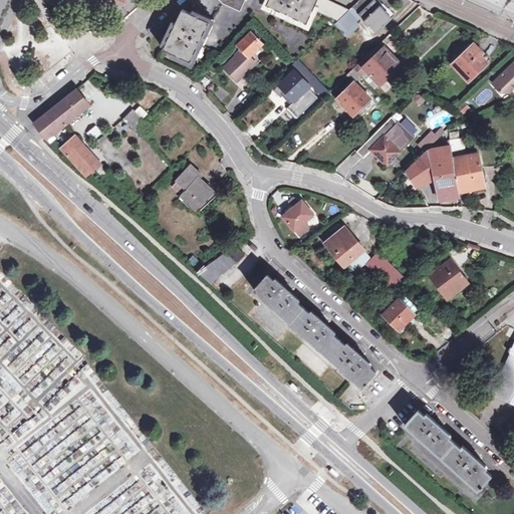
[(223,0),(224,1),(238,8),(242,0),(223,0)]
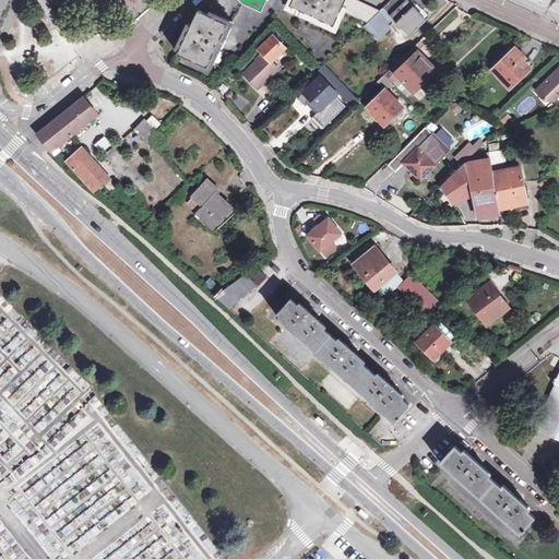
[(292,0),(289,6),(335,27),(342,12),(347,0),(292,0)]
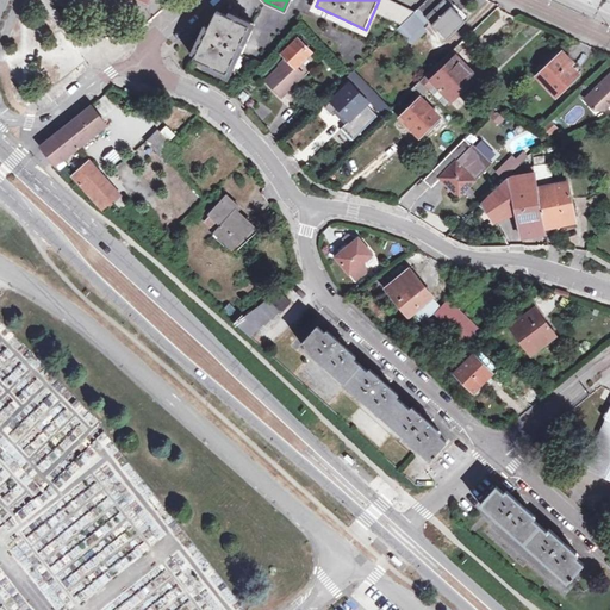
[(379,0),(373,13),(402,26),(415,13),(387,0),(379,0)]
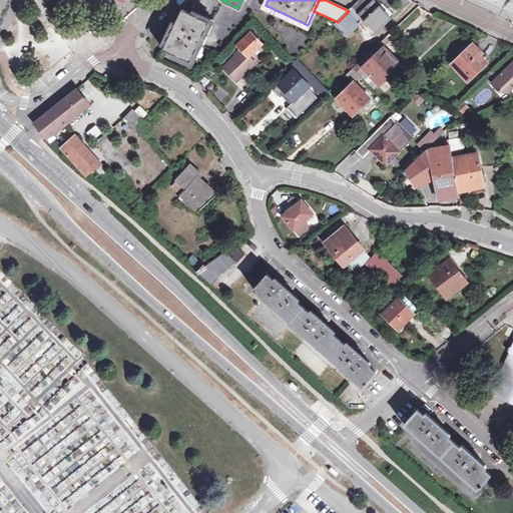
[(370,0),(360,0),(349,11),(338,22),(336,23),(342,30),(359,15),(376,33),(391,19),(374,0),(373,0),(372,2),(370,0)]
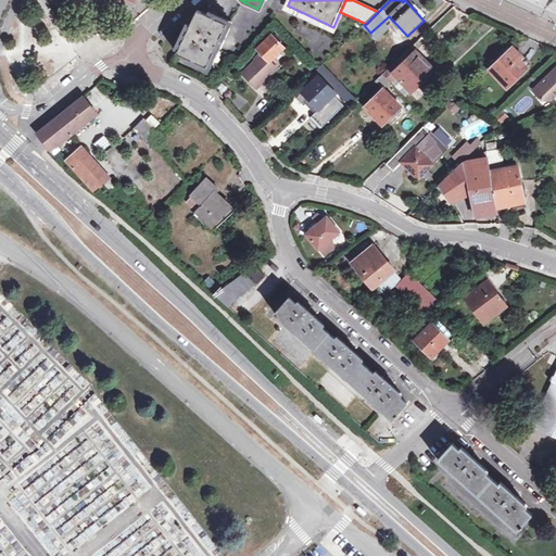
[(228,25),(199,11),(178,52),(206,67),(228,25)]
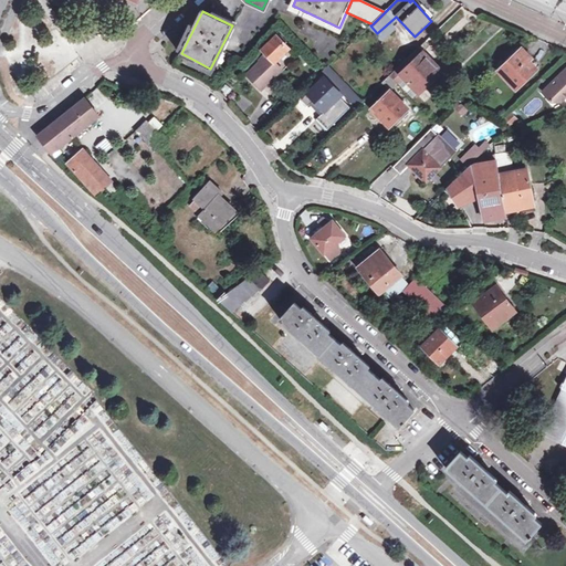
[(274,69),(279,64),(276,62),(290,48),(278,35),(263,50),(266,54),(260,61),(261,62),(249,75),(262,90),(279,73),(274,69)]
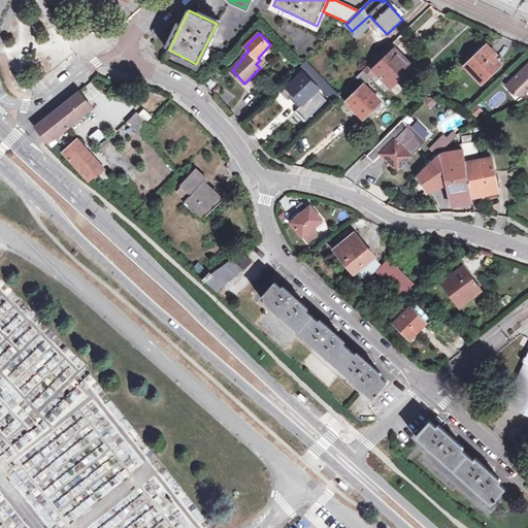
[(369,65),(391,87),(397,80),(413,66),(395,47),(401,42),(397,38),(369,65)]
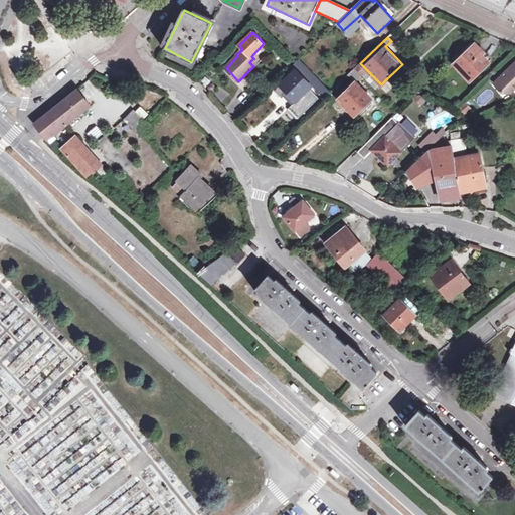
[(487,62),(481,55),(483,52),(471,39),(451,59),(470,79),(487,62)]
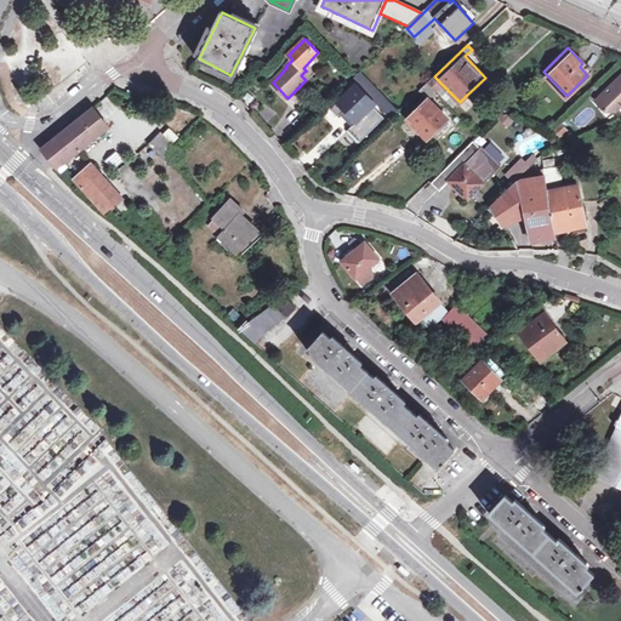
[(362,72),(355,78),(372,95),(377,89),(362,72)]
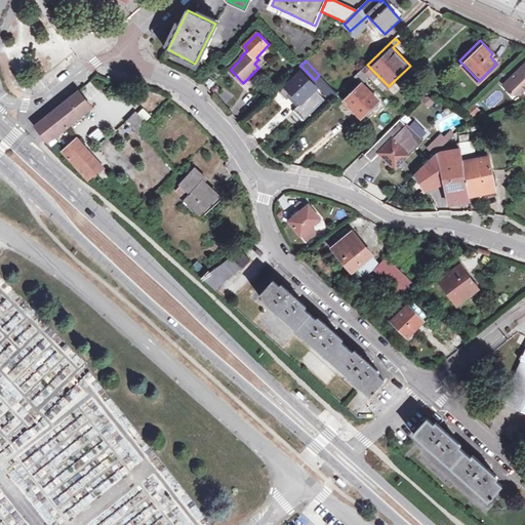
[(524,63),(502,85),(511,93),(520,93),(524,87),(524,63)]
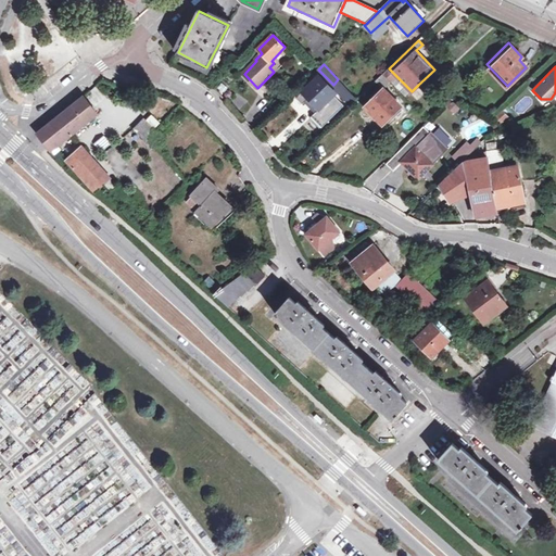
[(437,67),(434,70),(418,85),(422,89),(441,72),(437,67)]
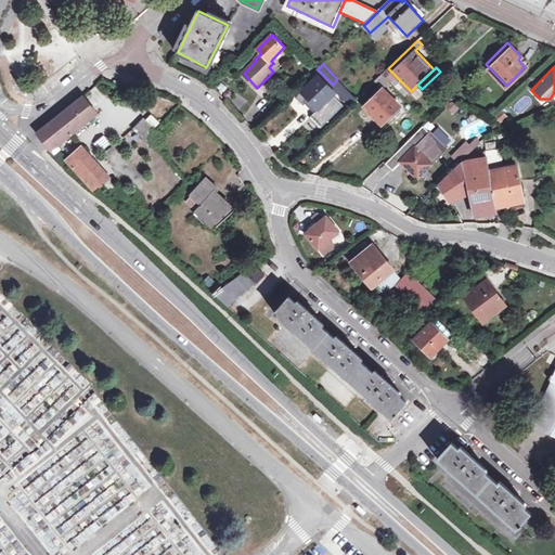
[(405,97),(411,91),(388,68),(384,73),(391,81),(405,97)]
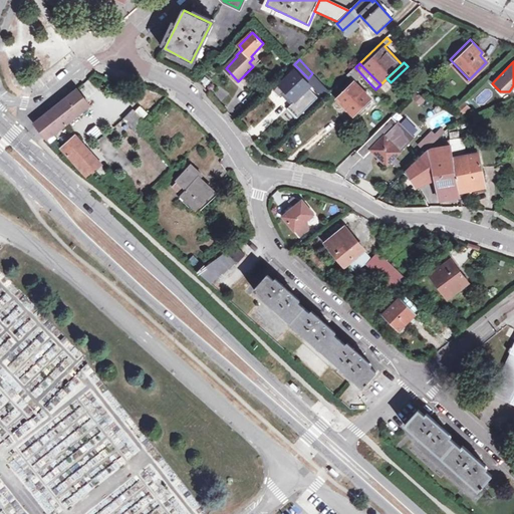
[(355,82),(362,75),(355,67),(347,75),(355,82)]
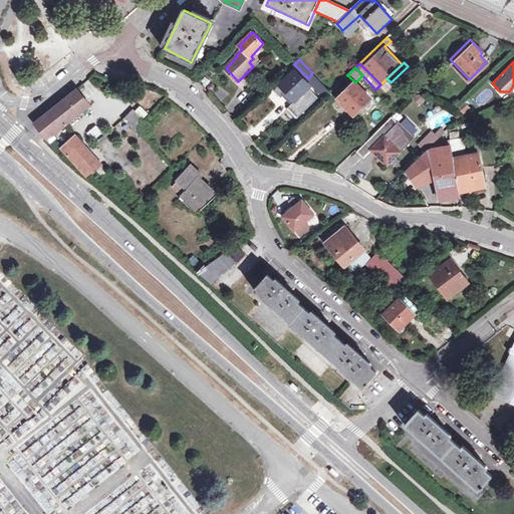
[(279,96),(283,93),(292,103),(287,108),(296,118),(317,98),(308,88),(310,86),(294,70),(273,90),(279,96)]
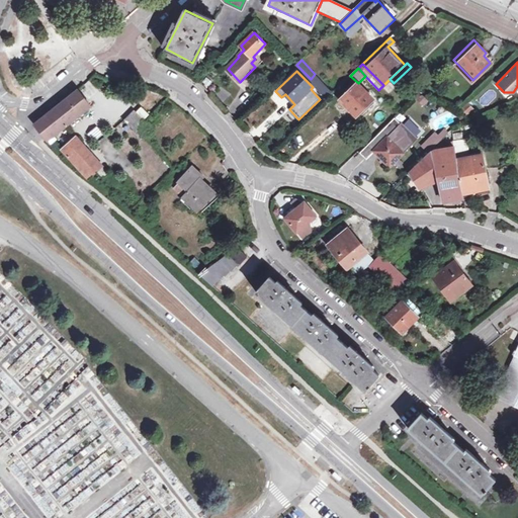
[(374,99),(358,83),(341,100),(356,116),(374,99)]
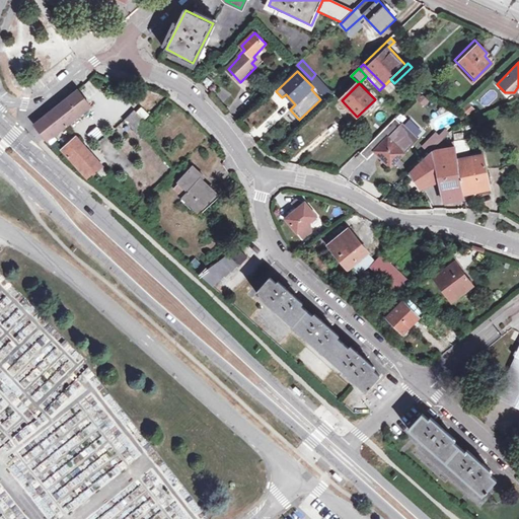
[(34,125),(49,141),(52,138),(91,106),(79,90),(52,110),(34,125)]
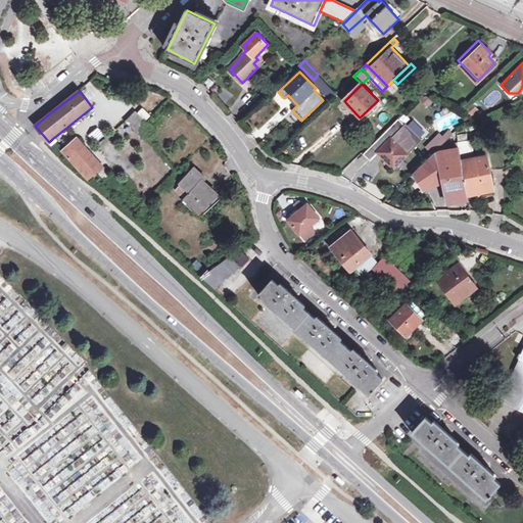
[(141,107),(136,112),(144,120),(149,115),(141,107)]
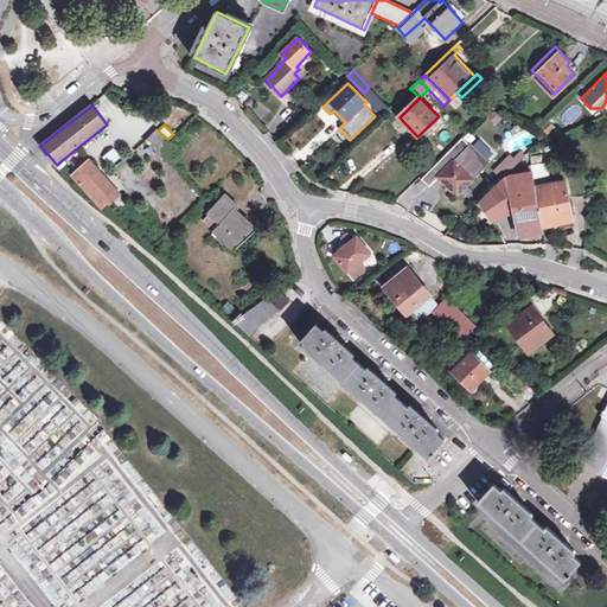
[(167,139),(158,131),(146,141),(161,158),(165,155),(171,163),(180,153),(167,139)]
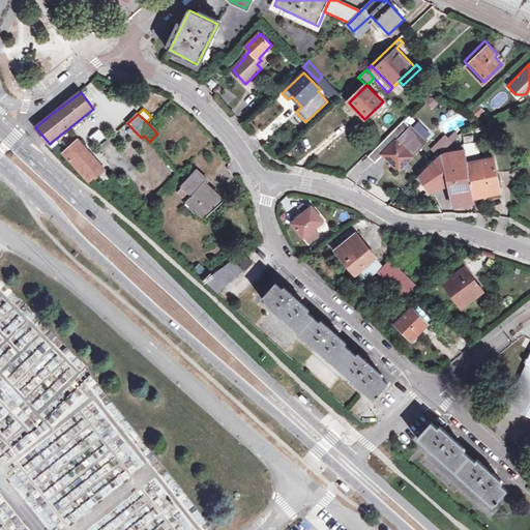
[(428,142),(411,124),(410,126),(404,120),(367,155),(375,163),(382,154),(398,170),(428,142)]
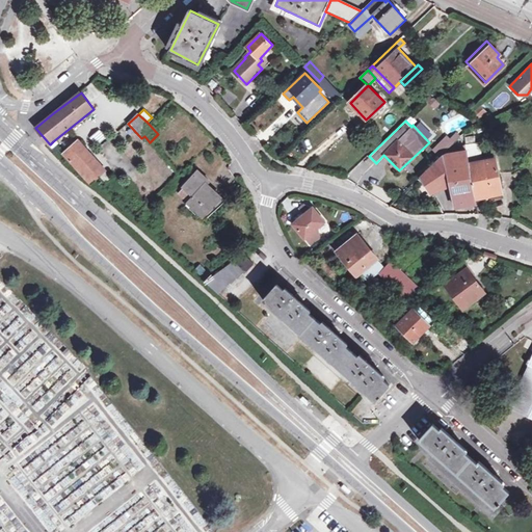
[(95,130),(90,138),(100,143),(105,135),(95,130)]
